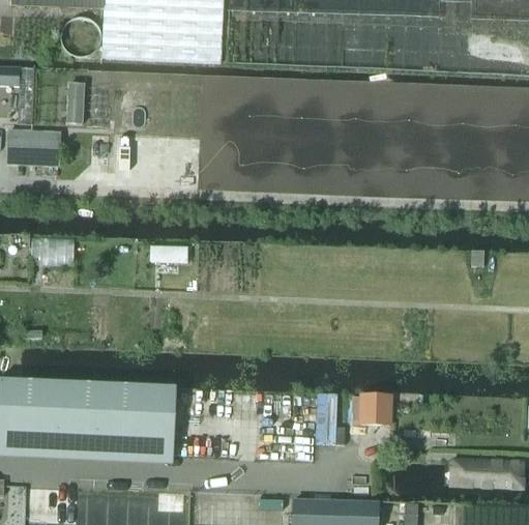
[(105,0),(101,57),(222,63),(224,0),(105,0)]
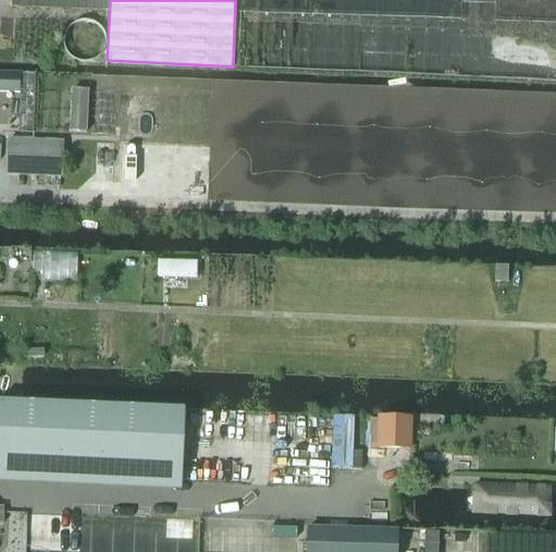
[(104,44),(104,39),(103,33),(100,26),(94,23),(88,21),(81,22),(74,26),(70,32),(69,39),(70,46),(73,51),(78,56),(85,58),(93,57),(99,53),(103,48),(104,44)]
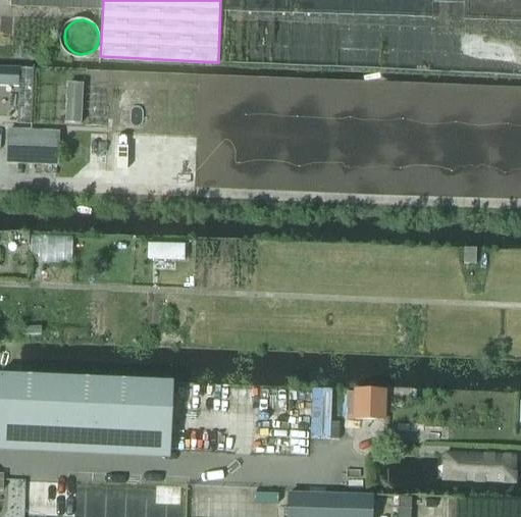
[(0,64),(0,81),(18,82),(19,65),(0,64)]
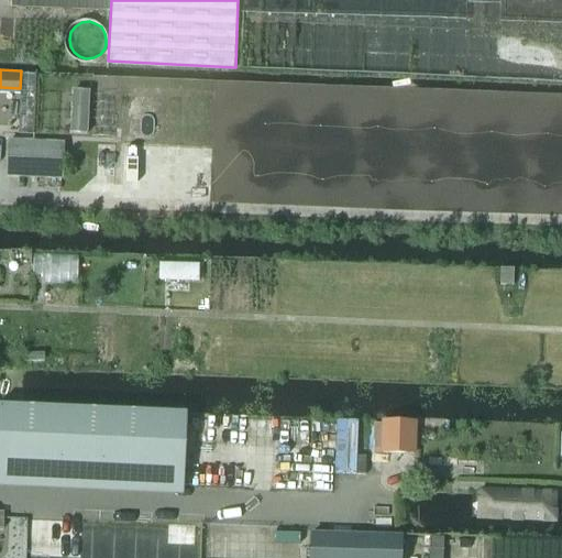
[(21,69),(19,130),(33,130),(36,70),(21,69)]
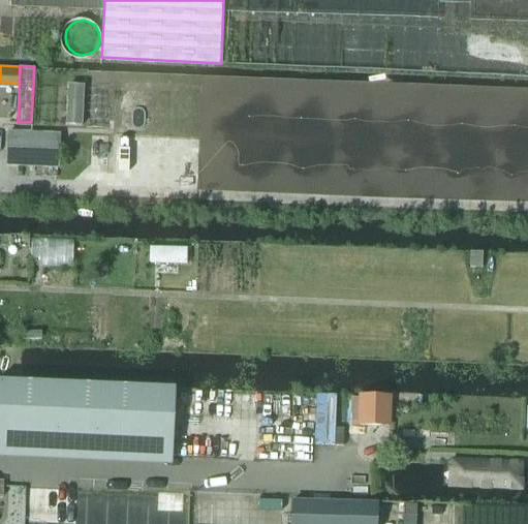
[(69,83),(67,122),(82,122),(84,83),(82,83),(81,81),(73,81),(71,83),(69,83)]
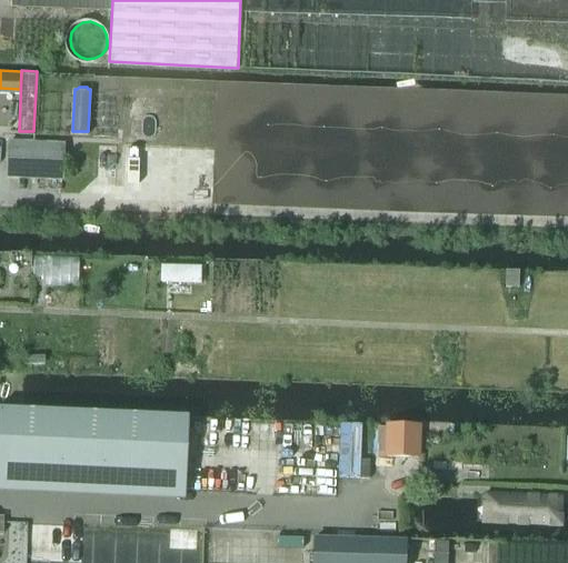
[(65,176),(66,139),(9,138),(8,173),(65,176)]
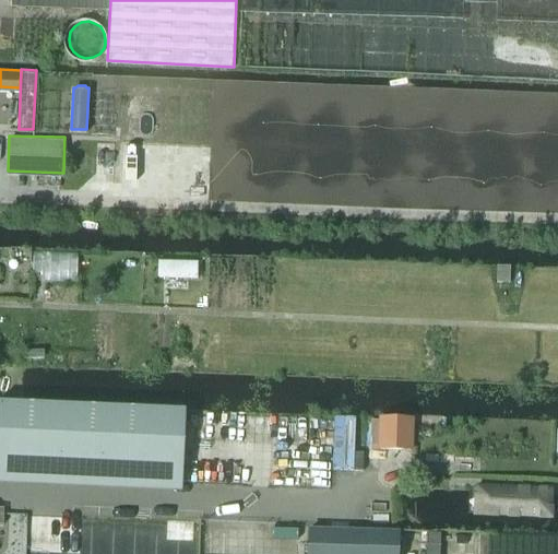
[(498,262),(498,281),(510,281),(510,263),(498,262)]
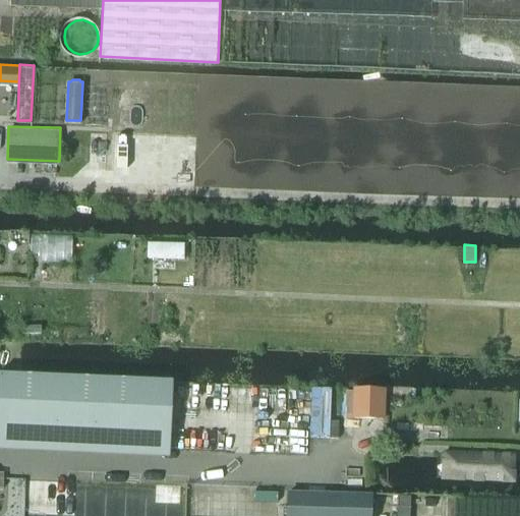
[(0,426),(170,436),(173,378),(115,376),(0,369),(0,426)]
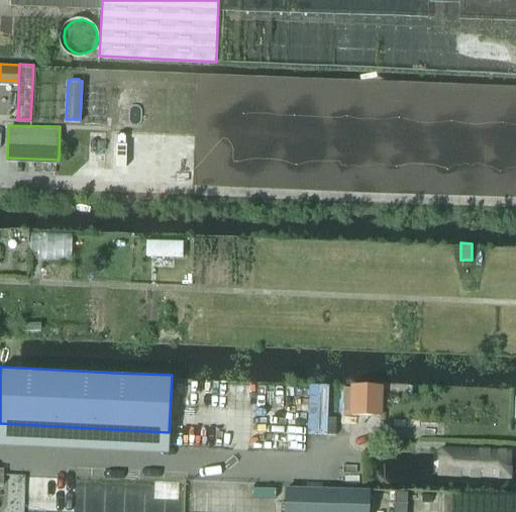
[(381,384),(352,383),(351,411),(380,412),(381,384)]
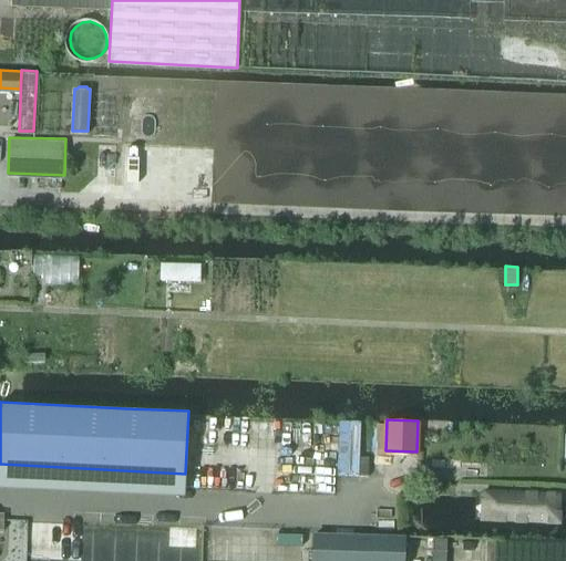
[(558,519),(556,491),(482,488),(482,516),(558,519)]
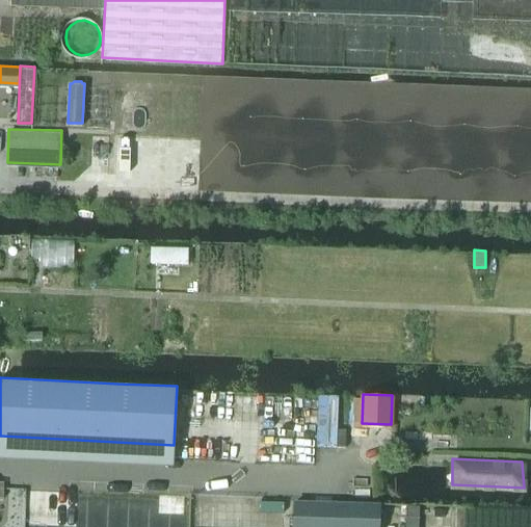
[(292,526),(374,526),(375,501),(293,499),(292,526)]
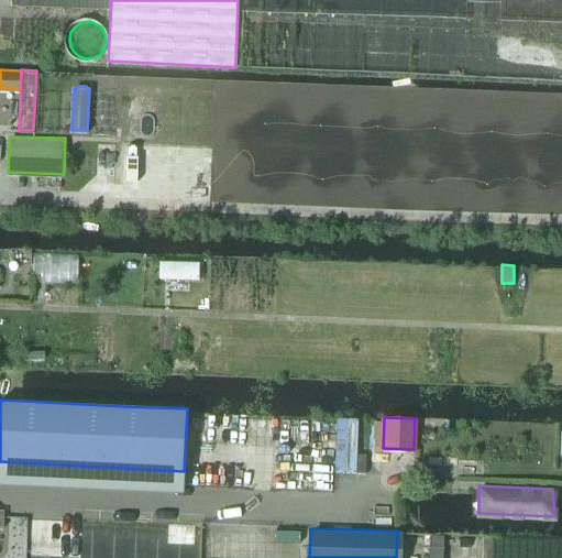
[(476,557),(477,537),(463,537),(462,557),(476,557)]
